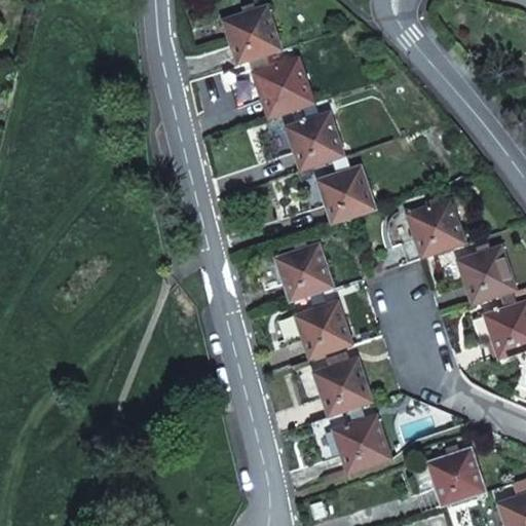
[(223,22),(237,66),(283,51),(267,7),(223,22)]
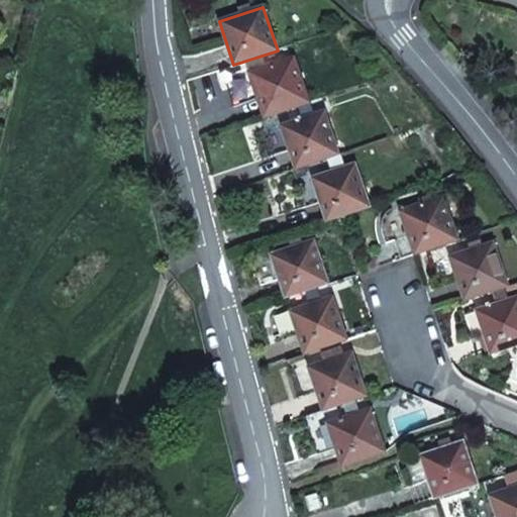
[(265,116),(296,106),(308,102),(294,59),(250,74),(265,116)]
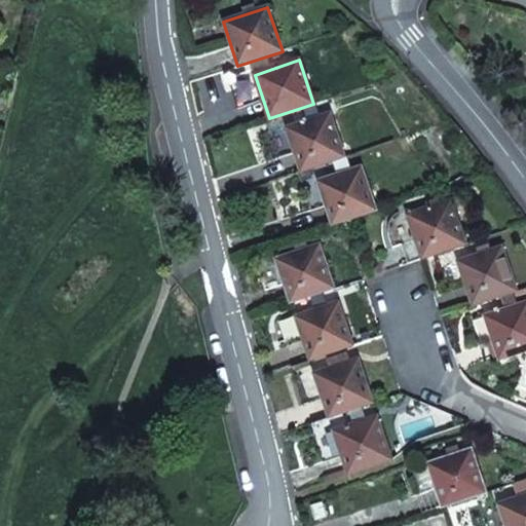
[(313,104),(301,108),(306,120),(317,117),(313,104)]
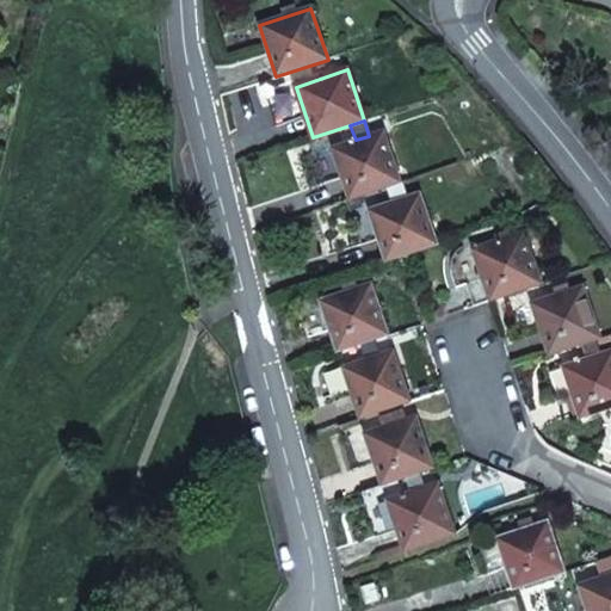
[(349,201),(387,187),(401,183),(383,131),(369,136),(356,140),(331,149),(349,201)]
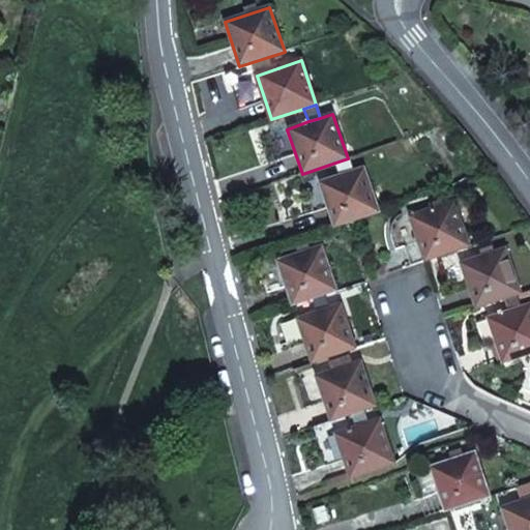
[(335,163),(341,176),(352,172),(348,158),(335,163)]
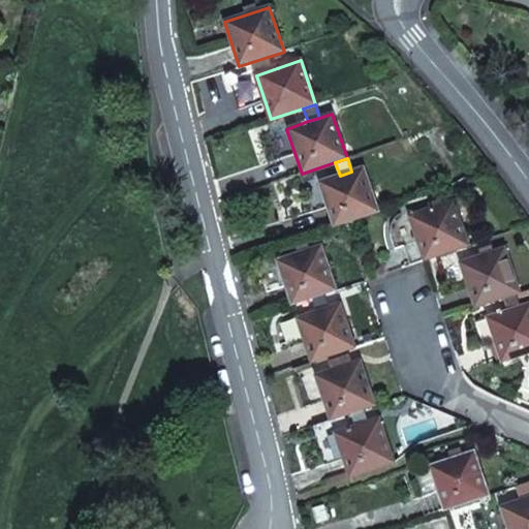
[(334,226),(359,218),(378,212),(364,167),(351,172),(340,176),(319,182),(334,226)]
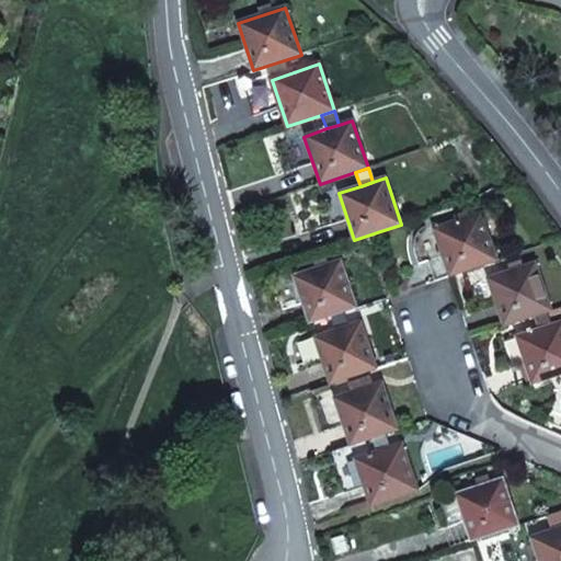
[(443,254),(450,276),(497,260),(481,213),(434,229),(443,254)]
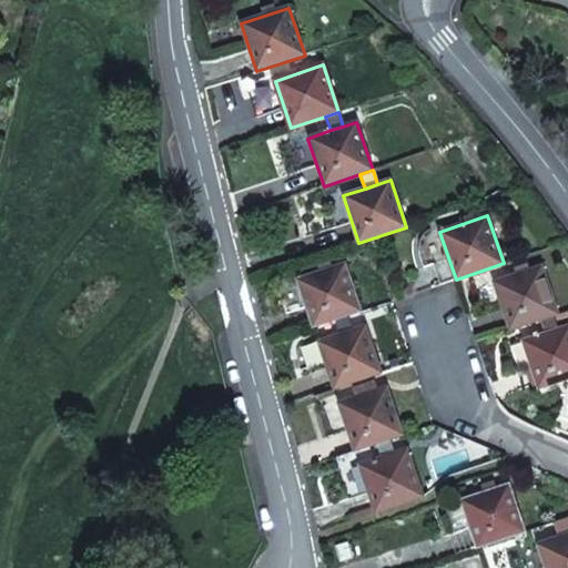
[(433,263),(440,285),(456,280),(448,257),(433,263)]
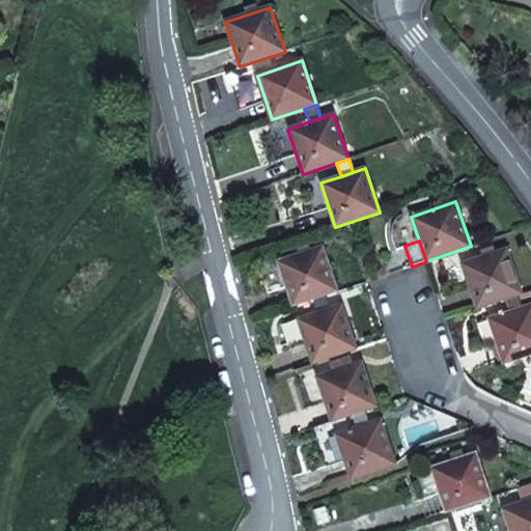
[(313,299),(326,295),(337,290),(323,246),(278,261),(292,306),(313,299)]
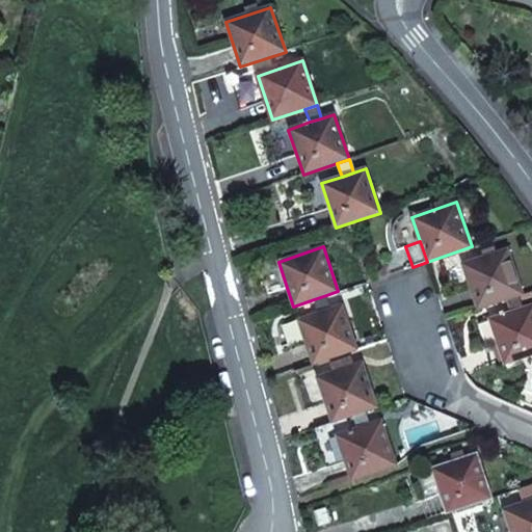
[(506,299),(519,295),(523,294),(507,249),(462,265),(478,309),(506,299)]
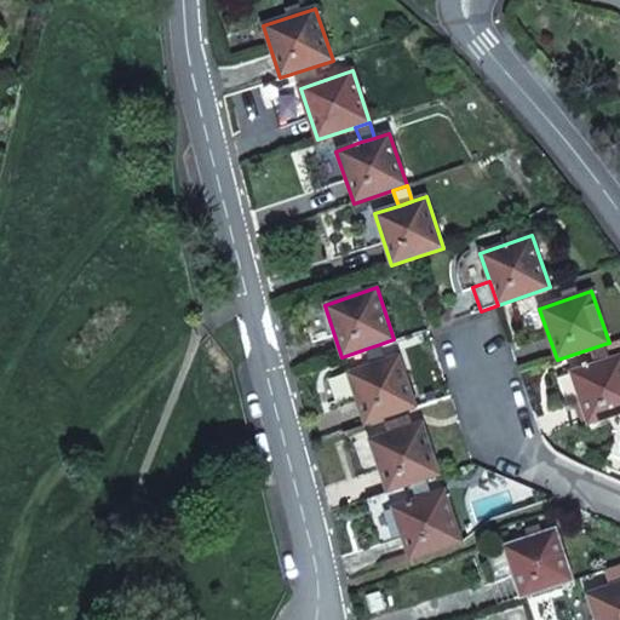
[(366,349),(372,365),(385,361),(380,344),(366,349)]
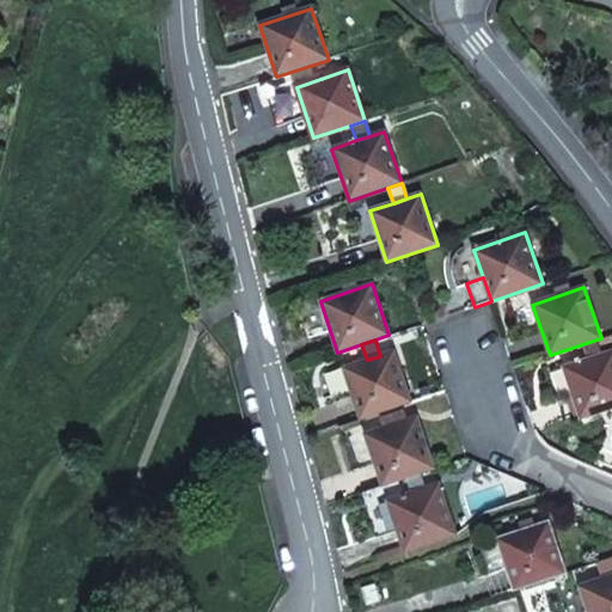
[(582,344),(588,360),(601,355),(597,340),(582,344)]
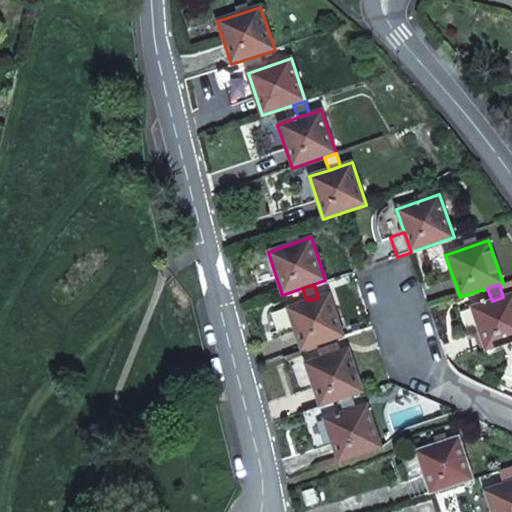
[(472,308),(486,351),(511,341),(511,293),(503,297),(492,301),(472,308)]
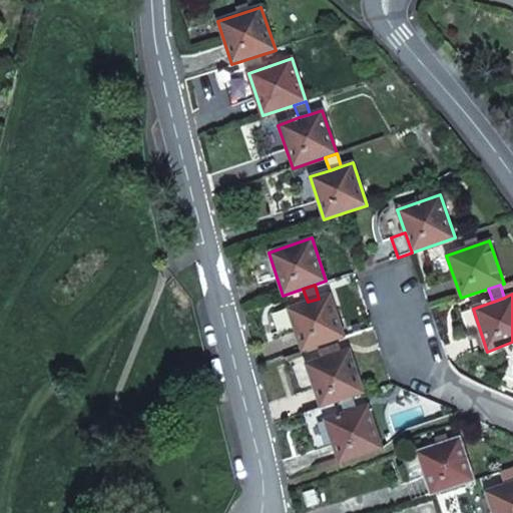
[(287,309),(302,352),(345,338),(331,295),(319,299),(308,302),(287,309)]
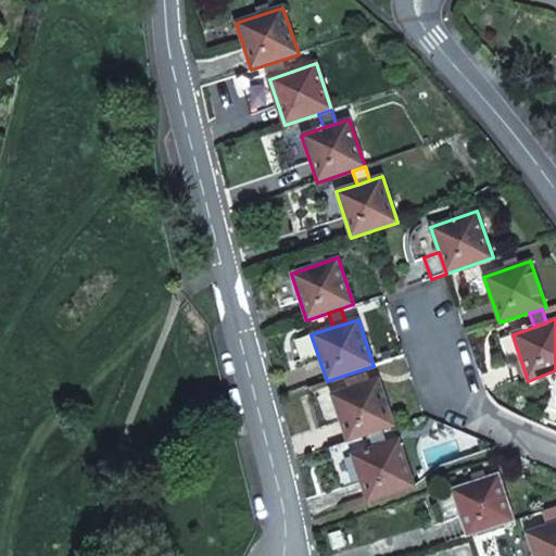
[(369,433),(381,430),(394,426),(379,379),(370,382),(366,373),(344,380),(349,390),(331,395),(348,441),(369,433)]
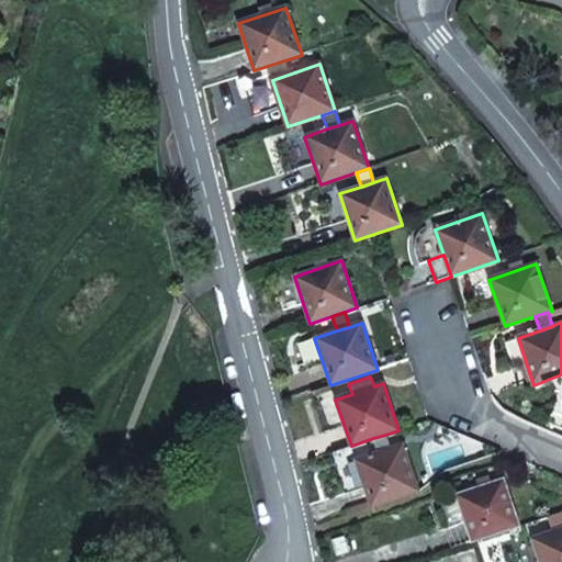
[(373,438),(379,453),(391,449),(385,435),(373,438)]
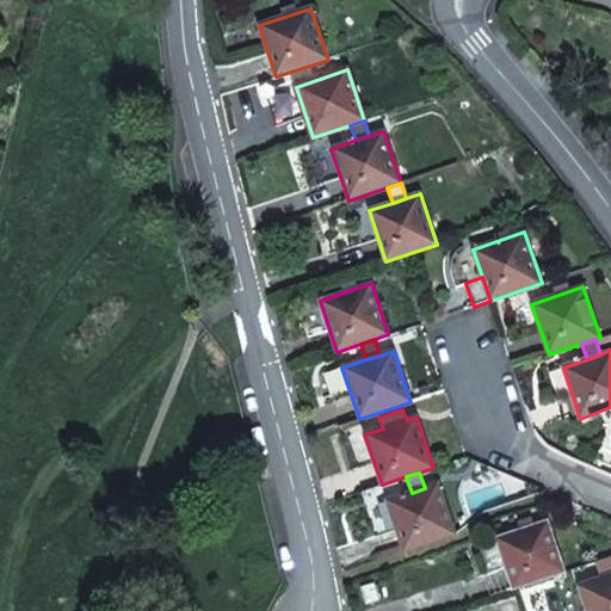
[(387,501),(405,551),(455,535),(438,483),(425,488),(412,493),(387,501)]
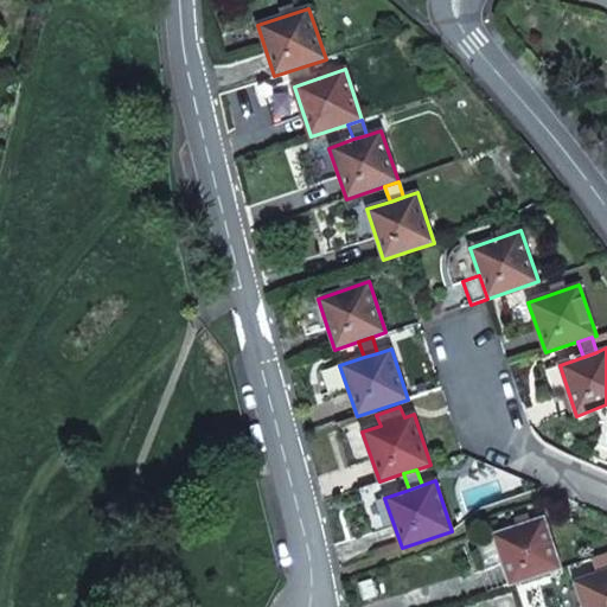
[(510,586),(516,585),(561,569),(544,518),(494,535),(510,586)]
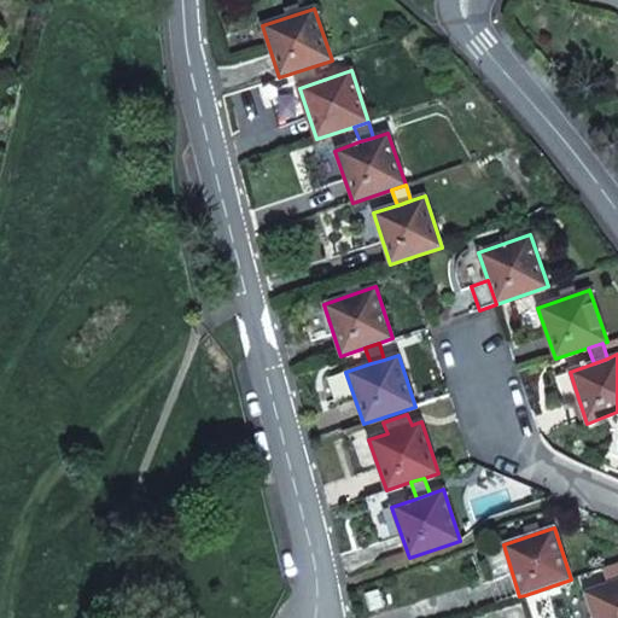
[(617,617),(617,581),(584,593),(593,617),(617,617)]
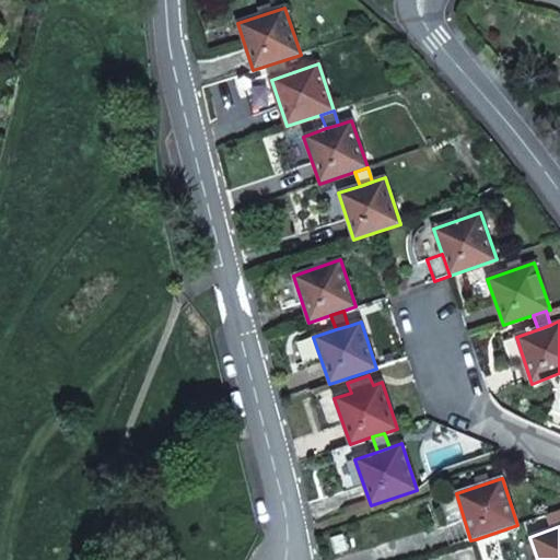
All buildings are outlined.
